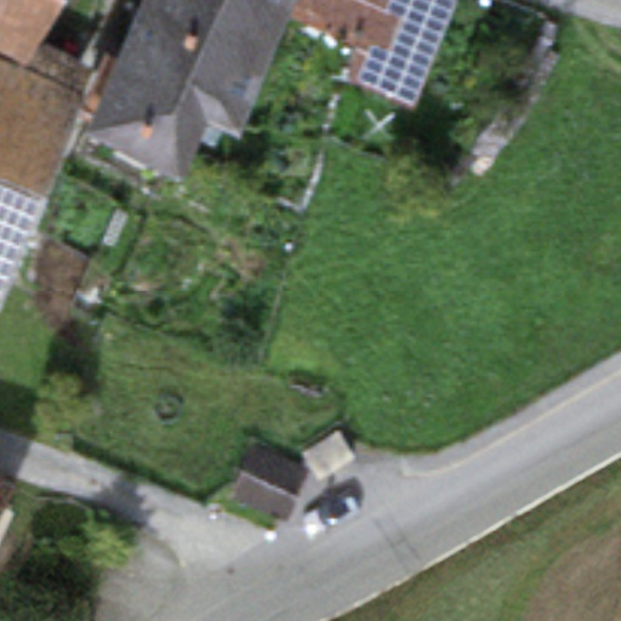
[(0,0),(0,53),(21,64),(52,0),(0,0)]
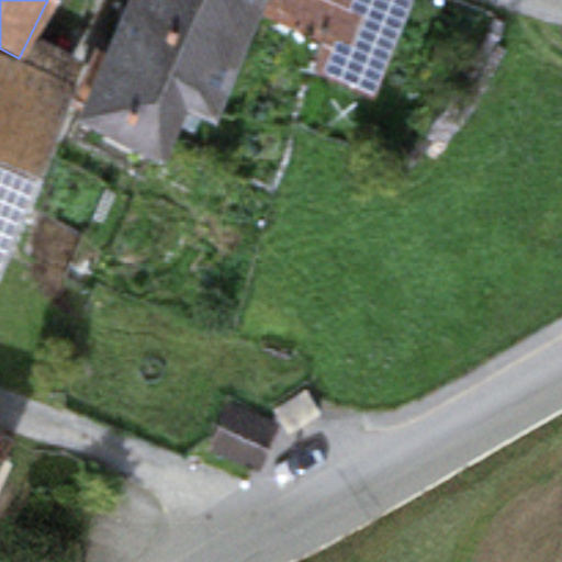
[(126,0),(100,60),(186,107),(215,123),(260,14),(327,44),(314,71),(372,96),(405,0),(126,0)]
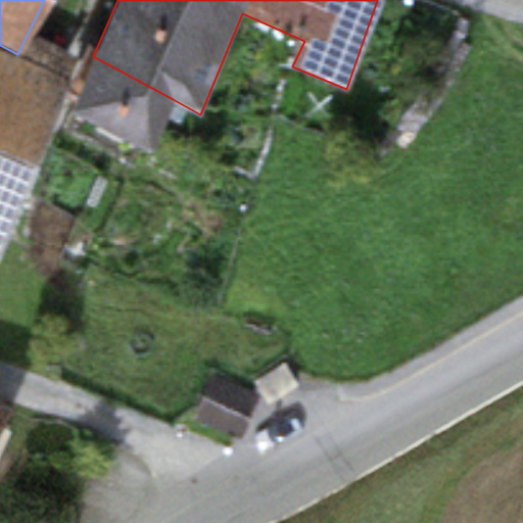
[(0,58),(0,148),(40,168),(82,62),(41,43),(15,64),(0,58)]
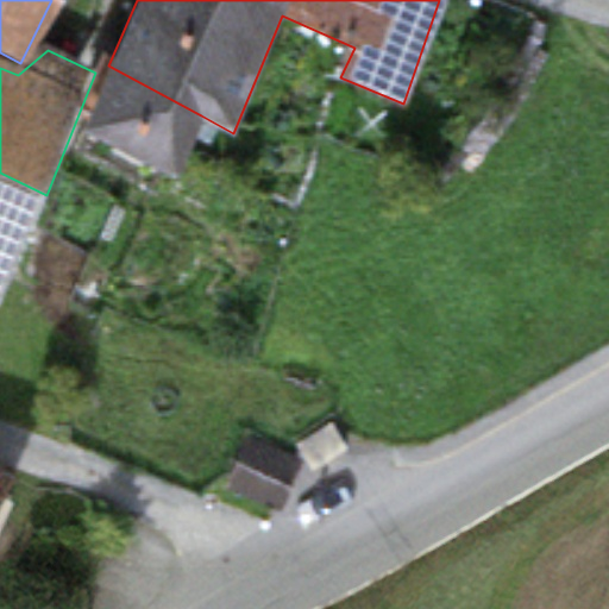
[(108,66),(86,129),(175,177),(201,115),(108,66)]
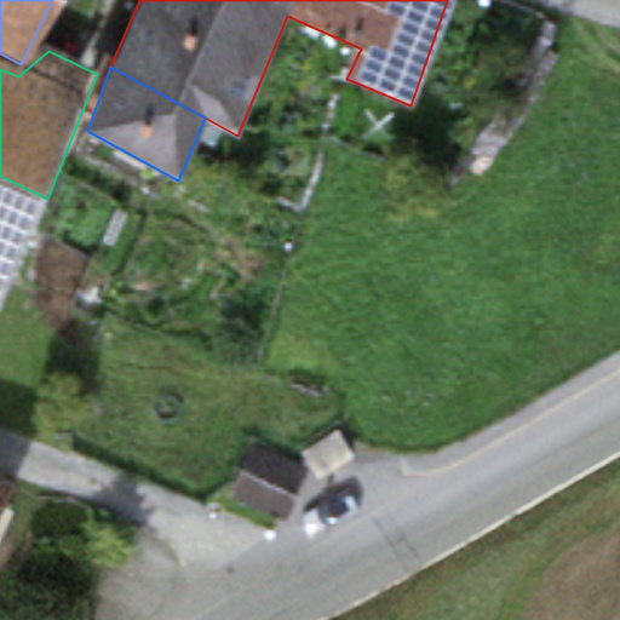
[(0,303),(47,199),(0,176),(0,303)]
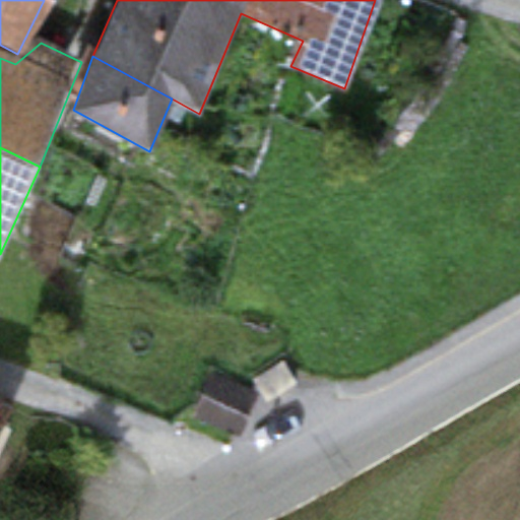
[(280,361),(251,379),(264,400),(294,382),(280,361)]
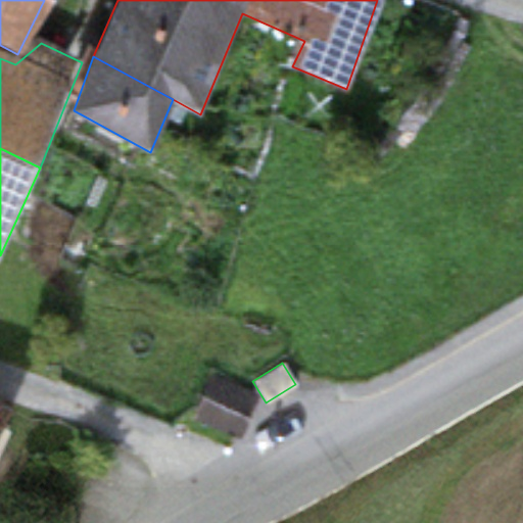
[(0,457),(16,417),(0,410),(0,457)]
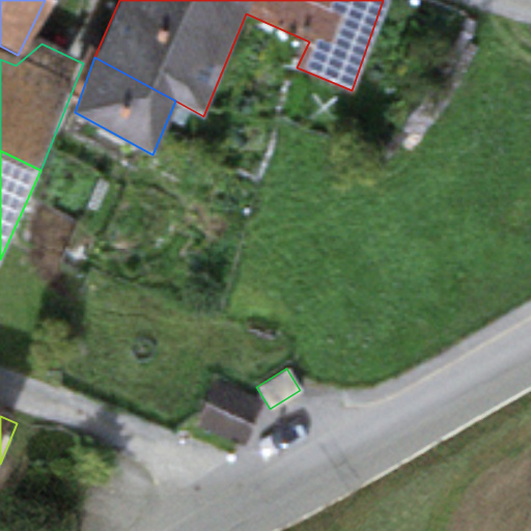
All buildings are outlined.
